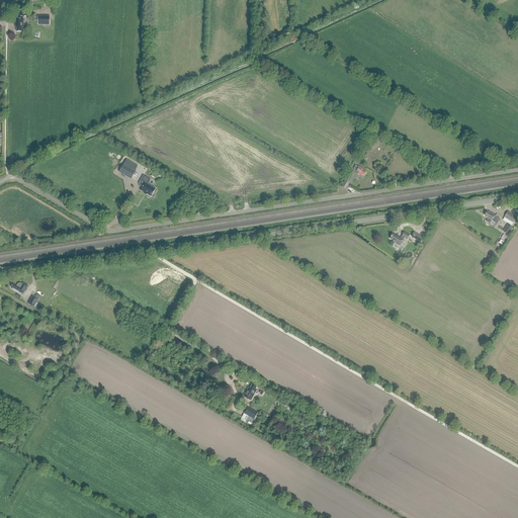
[(44,22),(44,24),(49,24),(49,16),(38,16),(38,22),(44,22)]
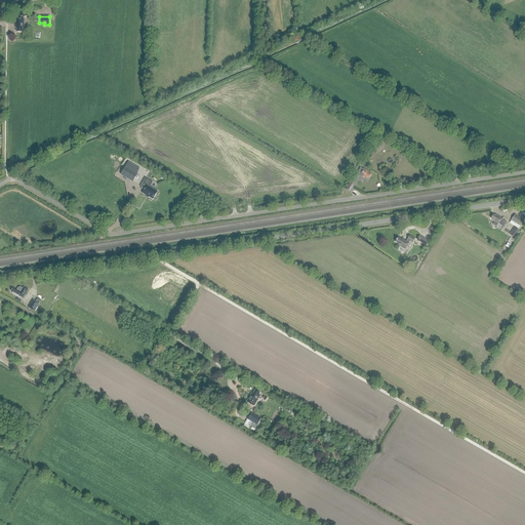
[(24,19),(15,19),(15,28),(16,28),(16,32),(22,32),(22,28),(24,28),(24,19)]
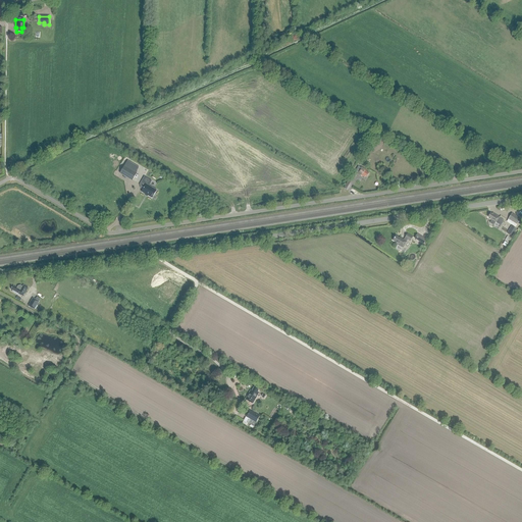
[(124,165),(119,173),(133,180),(137,172),(124,165)]
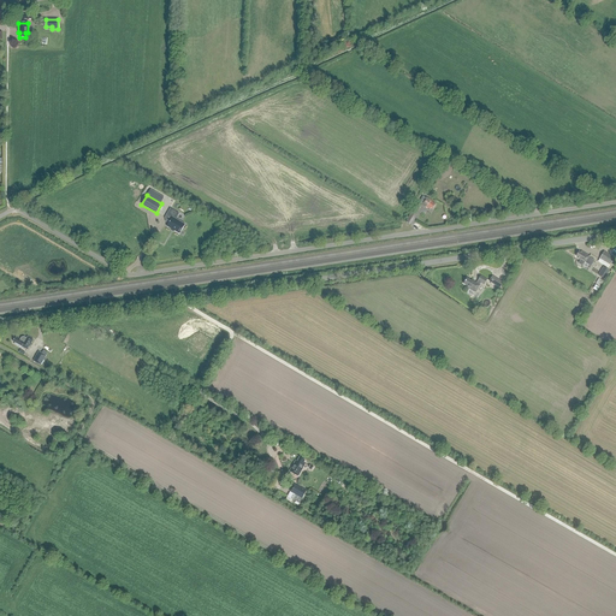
[(430,209),(430,208),(432,209),(434,205),(432,203),(433,202),(426,199),(422,197),(420,202),(414,213),(416,214),(422,203),(422,205),(430,209)]
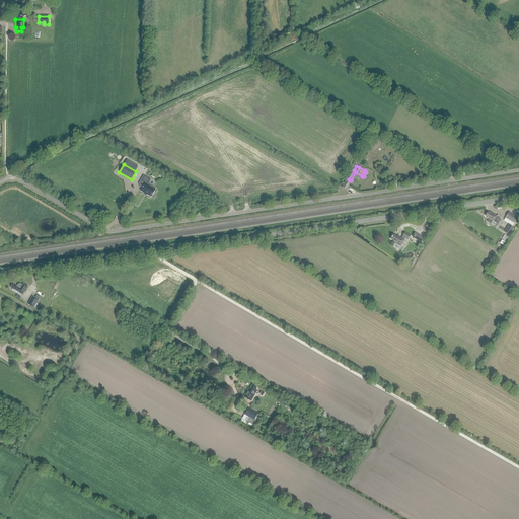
[(155,190),(148,184),(151,180),(143,175),(140,180),(145,183),(140,191),(151,197),(155,190)]
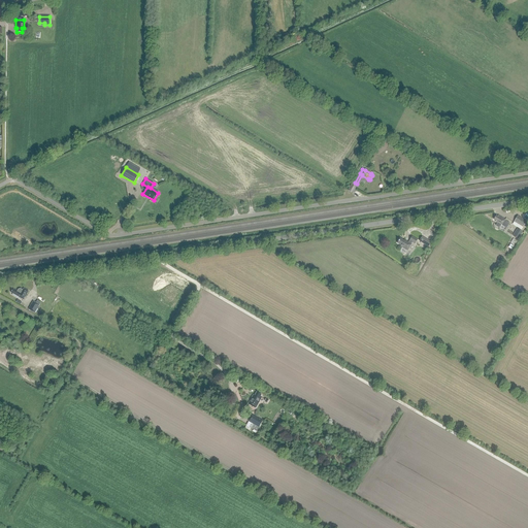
[(355,183),(353,182),(348,190),(353,193),(358,185),(357,184),(355,183)]
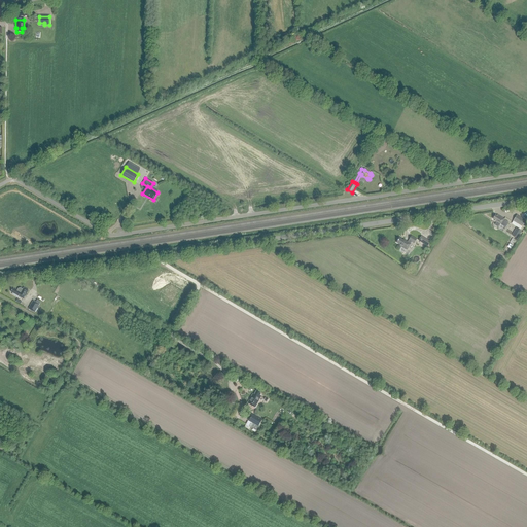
[(503,219),(497,215),(497,216),(495,215),(493,219),(495,220),(494,221),(496,223),(495,224),(495,225),(497,227),(498,226),(499,225),(500,225),(500,224),(505,227),(508,223),(503,220),(503,219)]
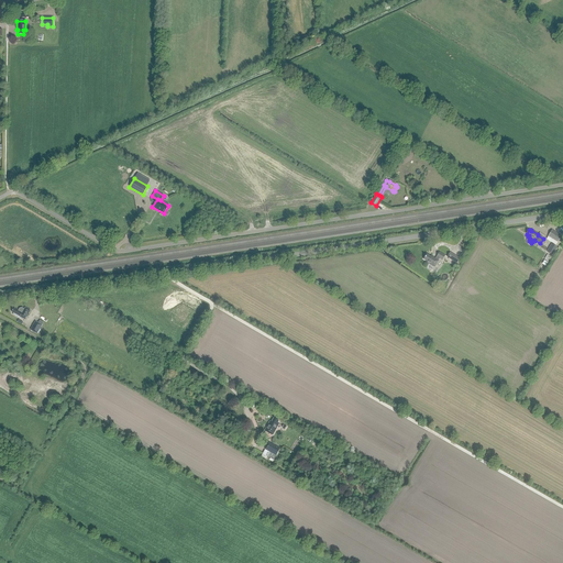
[(558,243),(561,238),(551,231),(548,236),(558,243)]
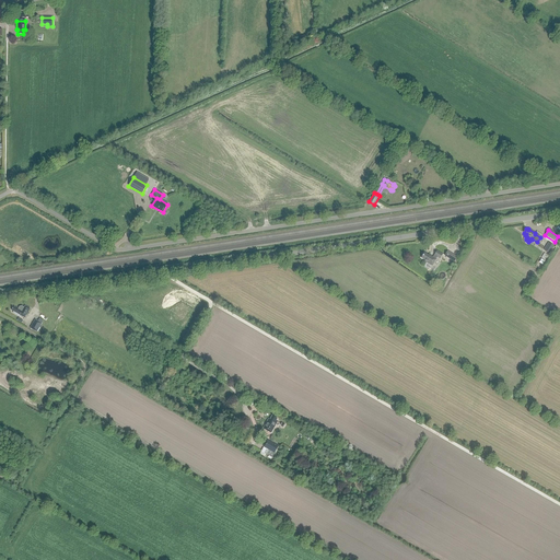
[(544,249),(549,254),(553,246),(548,243),(544,249)]
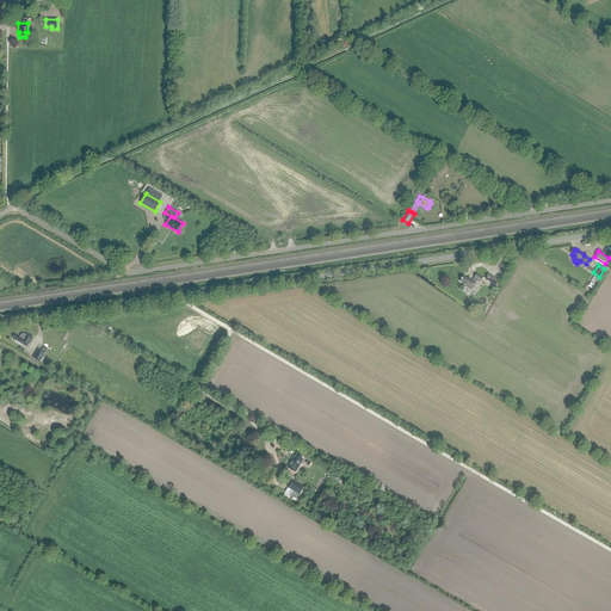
[(460,282),(464,284),(463,285),(471,290),(476,283),(477,281),(480,283),(483,277),(477,273),(474,279),(473,281),(468,278),(468,279),(463,276),(460,282)]
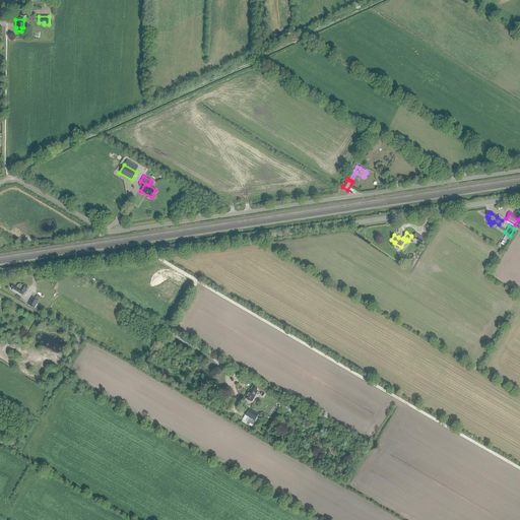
[(421,243),(425,239),(415,233),(412,238),(421,243)]
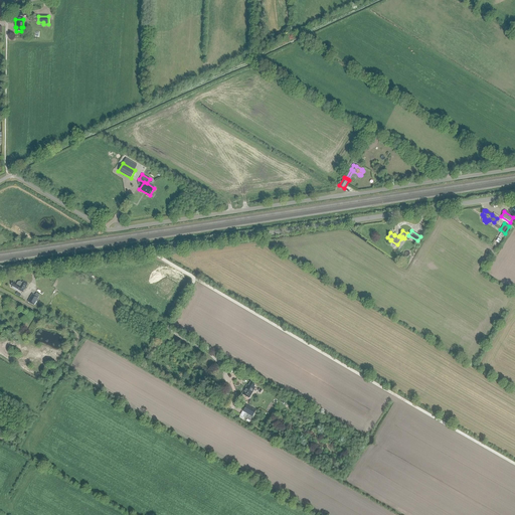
[(22,284),(19,282),(17,283),(17,284),(15,283),(14,283),(12,282),(10,286),(12,287),(11,288),(17,291),(18,290),(22,293),(27,285),(22,282),(22,284)]
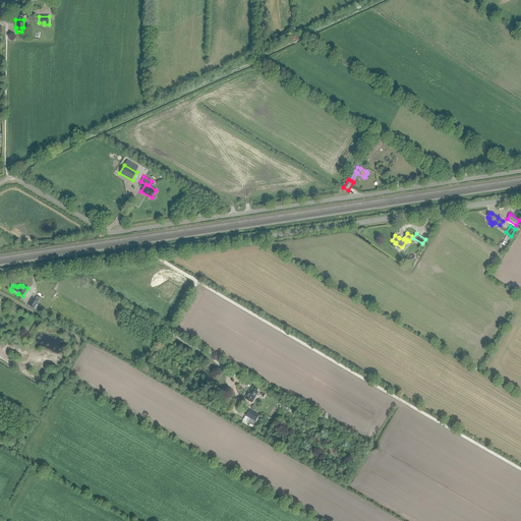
[(27,305),(35,309),(39,301),(33,297),(27,305)]
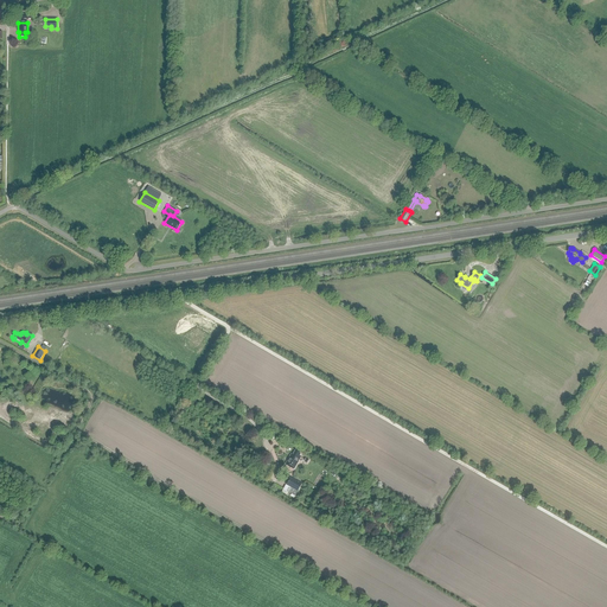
[(294,468),(300,458),(299,457),(300,454),(295,452),(292,458),(291,457),(286,464),(294,468)]
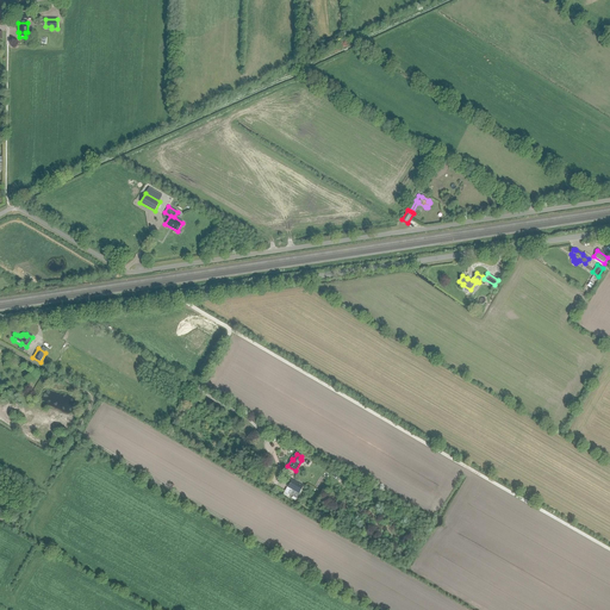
[(303,486),(291,479),(286,487),(287,487),(285,492),(297,498),(303,486)]
